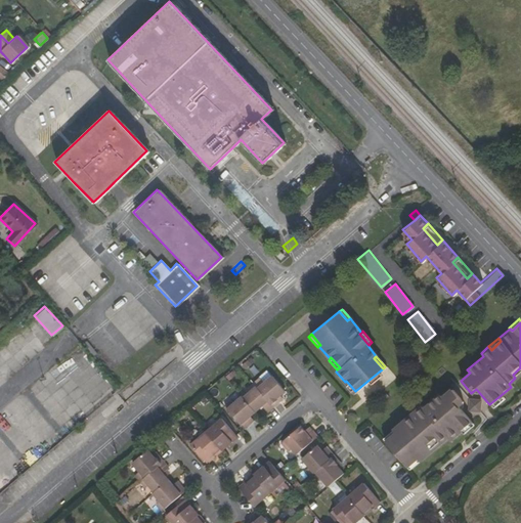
[(257,378),(251,383),(265,399),(271,405),(276,401),(274,398),(277,395),(284,391),(270,376),(262,383),(257,378)]
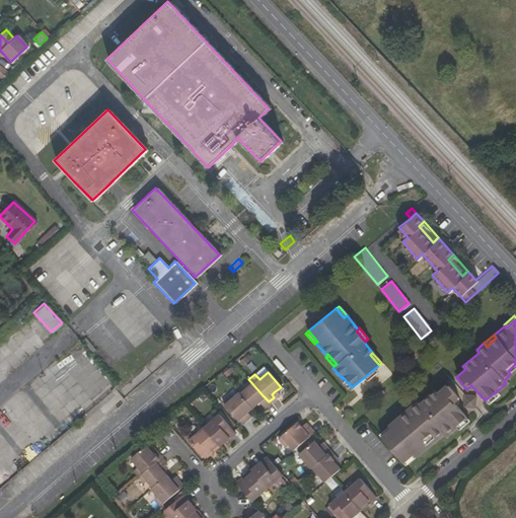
[(340,380),(349,390),(352,387),(343,377),(342,378),(340,380)]
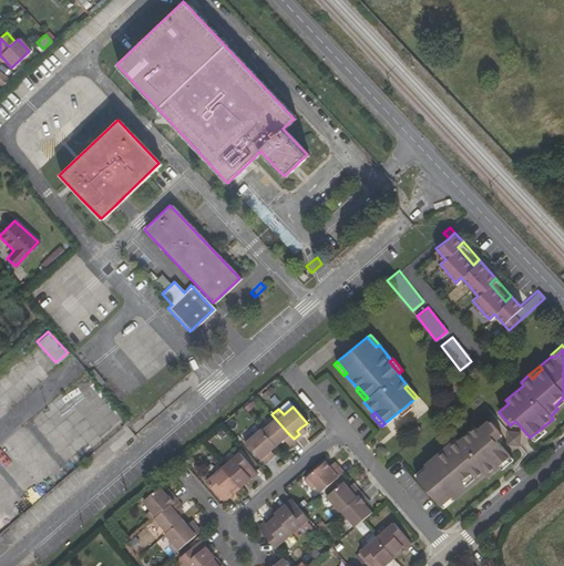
[(280,439),(287,432),(272,414),(265,420),(267,423),(260,430),(274,444),(280,439)]
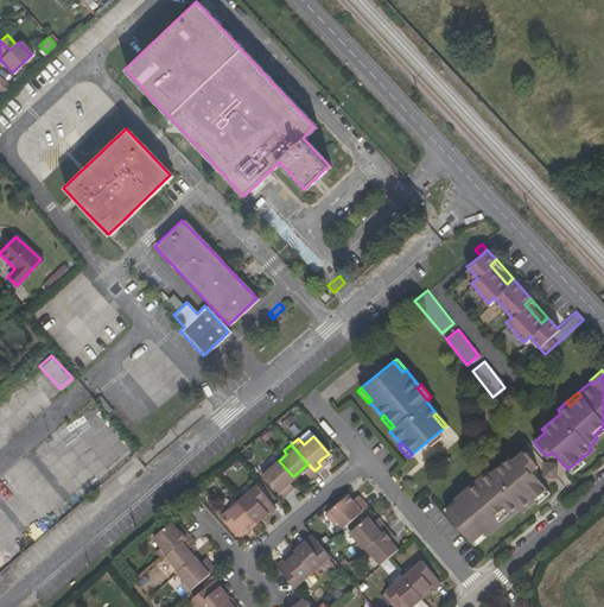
[(457,503),(445,512),(471,541),(482,532),(484,536),(497,524),(495,522),(507,511),(509,513),(517,507),(521,511),(533,500),(545,489),(529,472),(535,466),(522,451),(512,461),(509,457),(490,474),(487,470),(479,478),(482,480),(469,492),(466,488),(453,499),(457,503)]
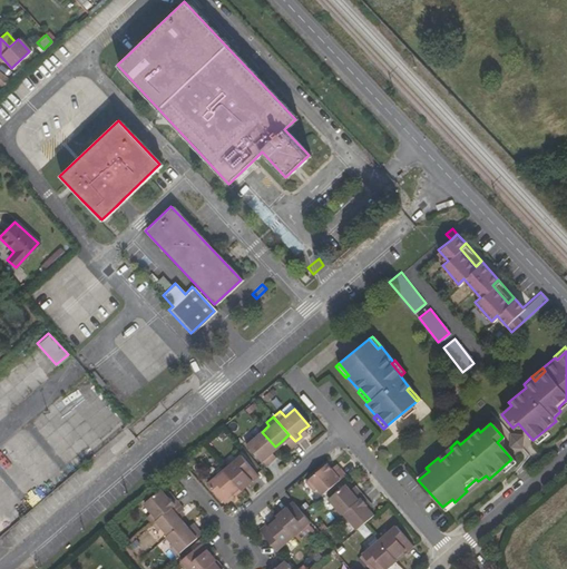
[(242,441),(263,466),(269,460),(265,455),(269,452),(275,447),(262,432),(261,431),(252,439),(248,434),(242,441)]
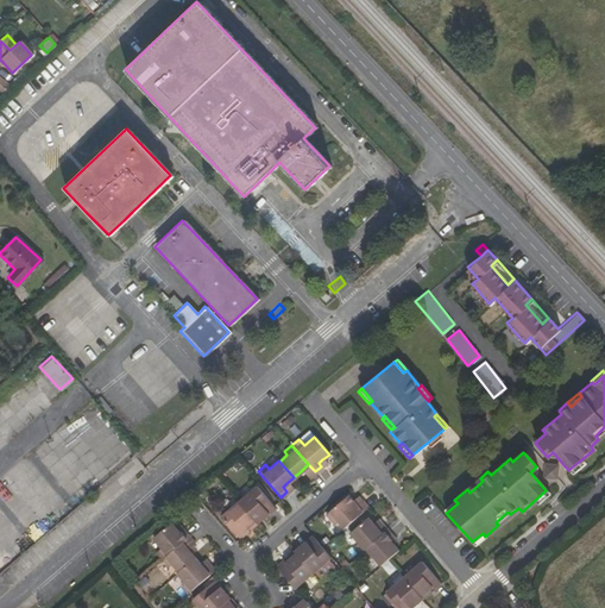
[(580,461),(568,470),(571,474),(583,463),(580,461)]
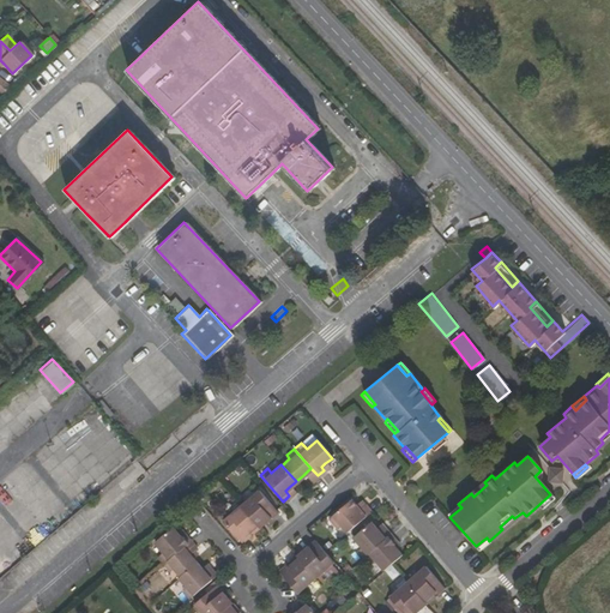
[(487,485),(484,482),(471,493),(473,497),(487,485)]
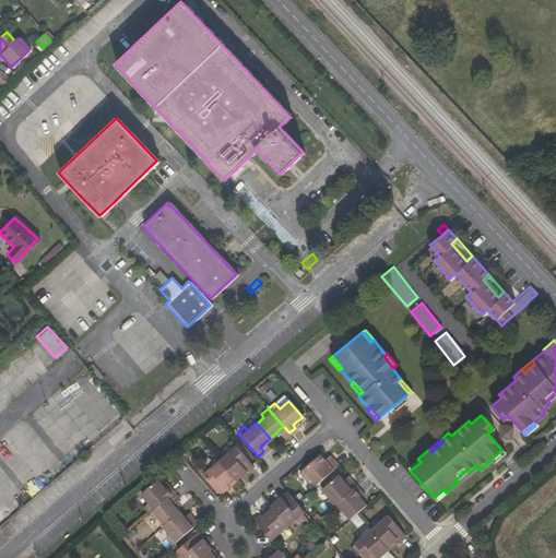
[(217,460),(235,479),(247,470),(245,466),(249,464),(234,446),(217,460)]
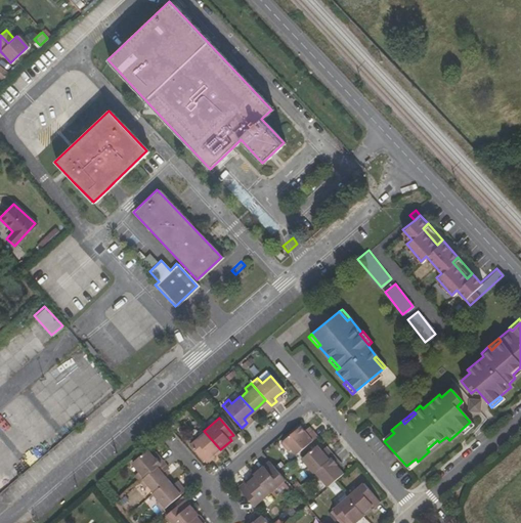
[(462,433),(472,424),(470,422),(460,431),(462,433)]
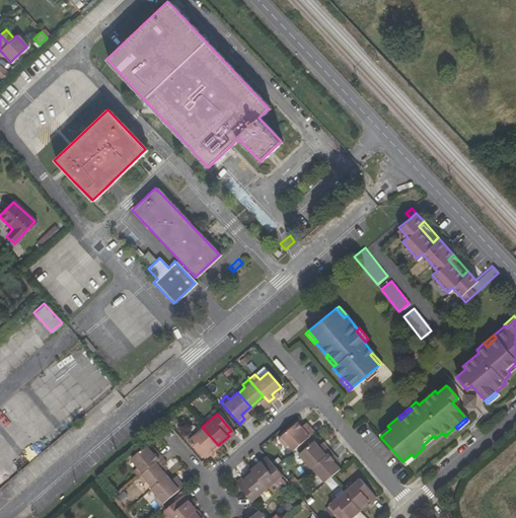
[(308,436),(312,432),(307,426),(303,429),(300,426),(295,422),(276,438),(284,447),(287,444),(292,449),(308,436)]
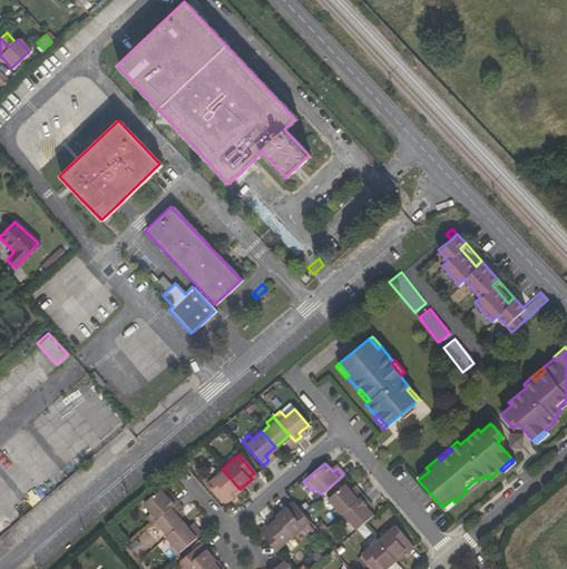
[(426,468),(416,477),(418,480),(429,471),(426,468)]
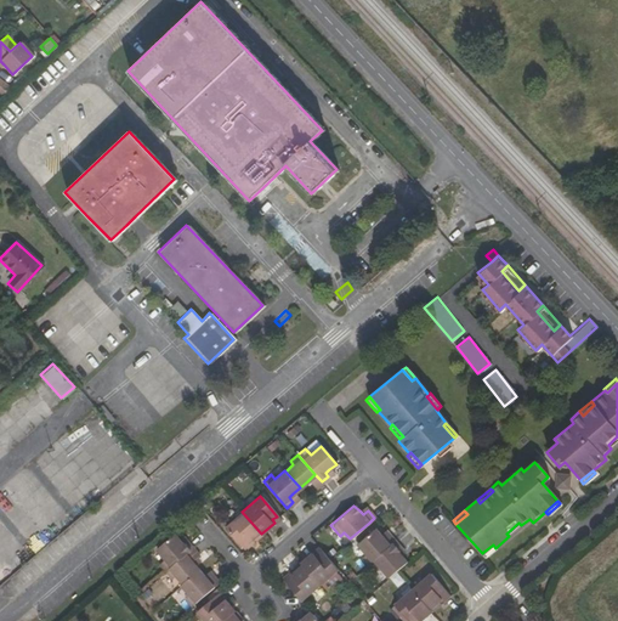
[(224,528),(243,549),(249,543),(247,541),(251,538),(254,540),(261,534),(242,512),(224,528)]
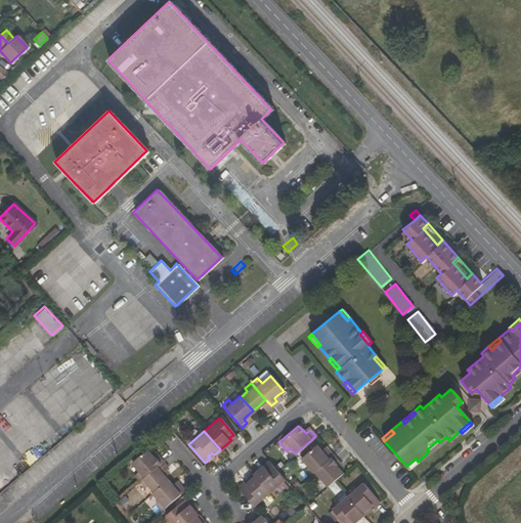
[(427,449),(429,451),(439,442),(437,440),(427,449)]
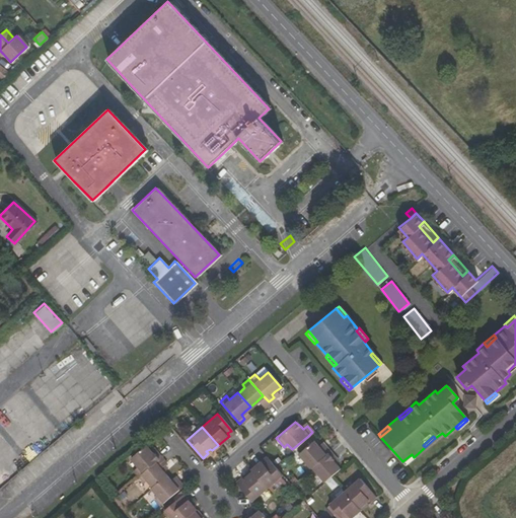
[(316,446),(312,440),(297,453),(304,461),(301,464),(305,470),(328,451),(322,445),(319,448),(316,446)]
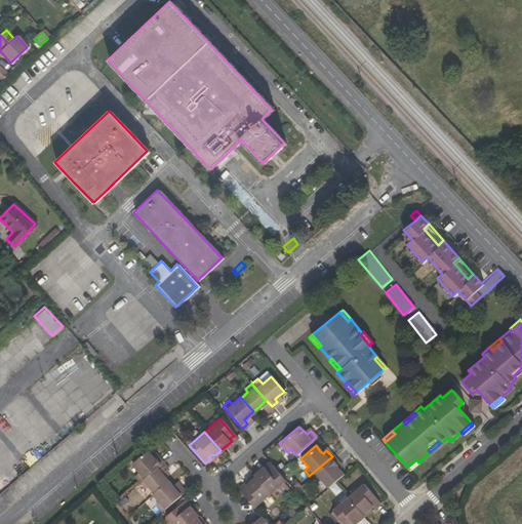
[(133,476),(138,482),(155,467),(160,462),(156,457),(154,459),(151,456),(146,450),(130,464),(137,473),(133,476)]
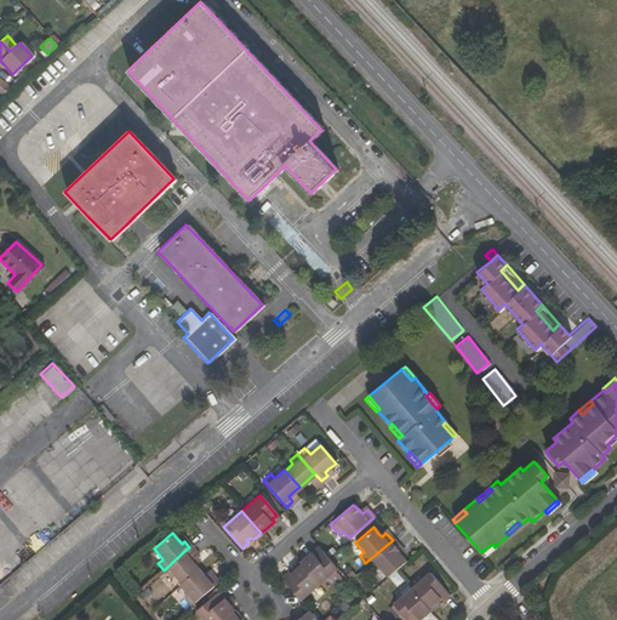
[(378,567),(386,576),(394,569),(405,561),(399,553),(395,550),(399,547),(393,540),(365,563),(372,572),(378,567)]
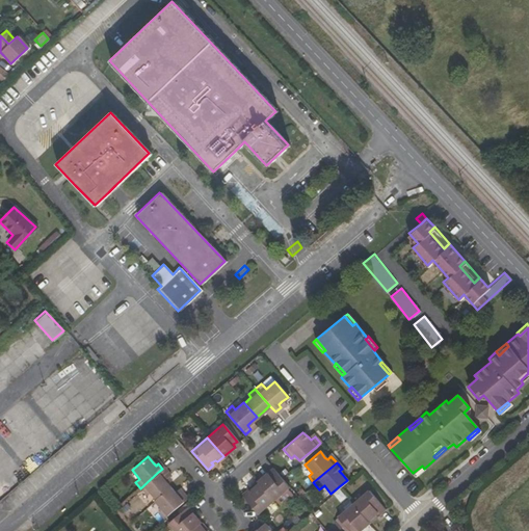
[(422,466),(413,473),(415,477),(424,469),(422,466)]
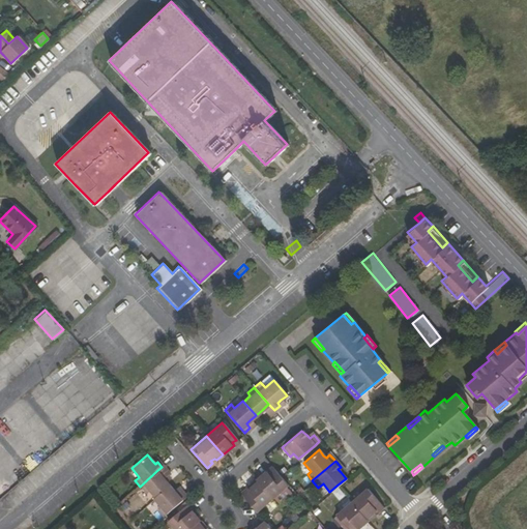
[(271,498),(287,485),(279,476),(271,466),(259,476),(261,478),(258,481),(271,498)]
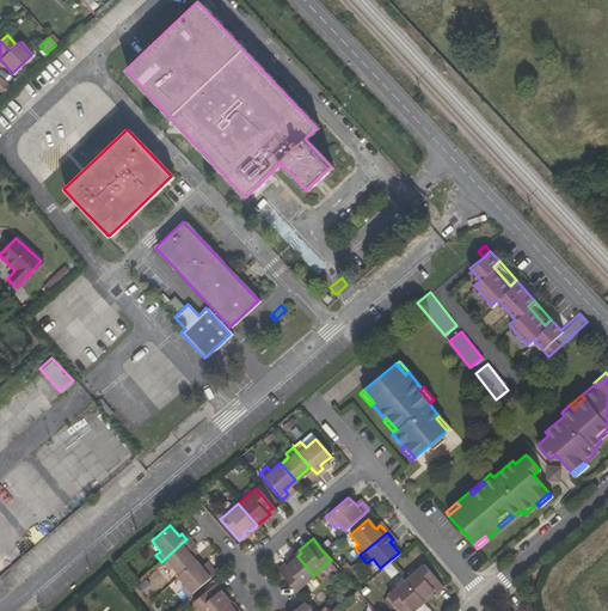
[(178,574),(194,560),(188,553),(180,544),(161,562),(167,569),(170,566),(178,574)]
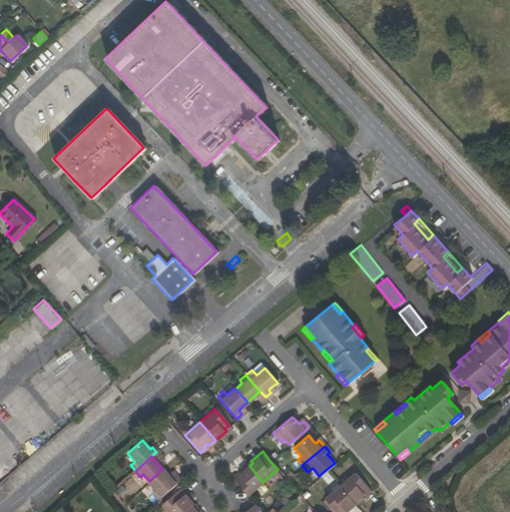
[(247,495),(263,482),(249,466),(247,464),(241,469),(242,472),(239,474),(237,472),(231,477),(247,495)]
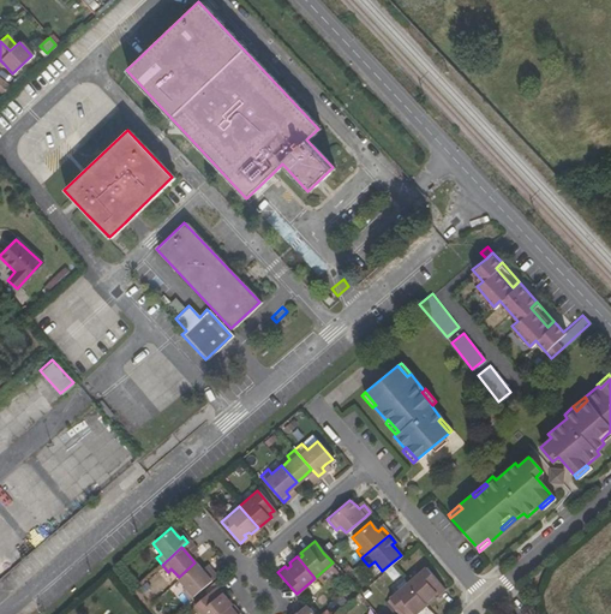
[(179,577),(177,578),(185,588),(180,591),(187,600),(210,580),(214,577),(208,568),(203,572),(201,568),(195,562),(179,577)]
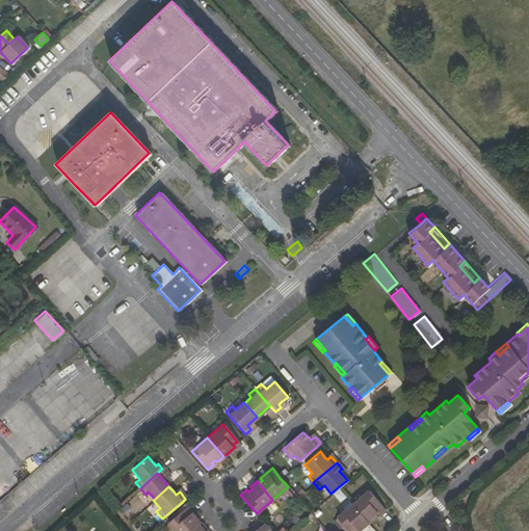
[(367,490),(352,503),(367,520),(368,522),(374,516),(373,514),(375,512),(377,514),(384,509),(367,490)]
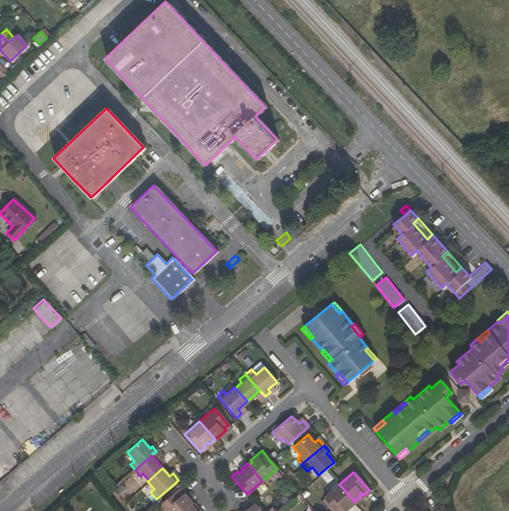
[(324,498),(335,510),(344,510),(350,507),(349,504),(353,500),(339,484),(324,498)]
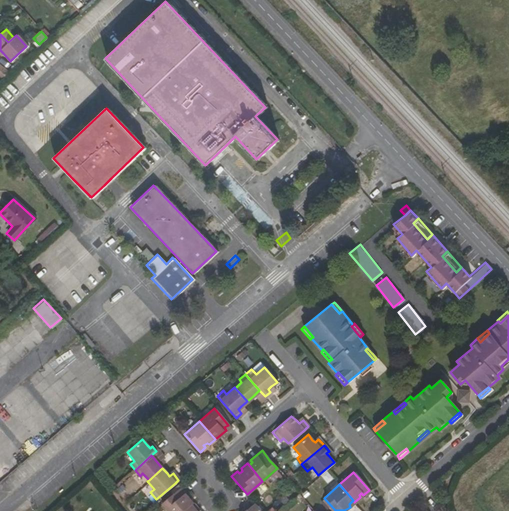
[(180,493),(176,489),(161,503),(167,510),(180,510),(191,502),(182,491),(180,493)]
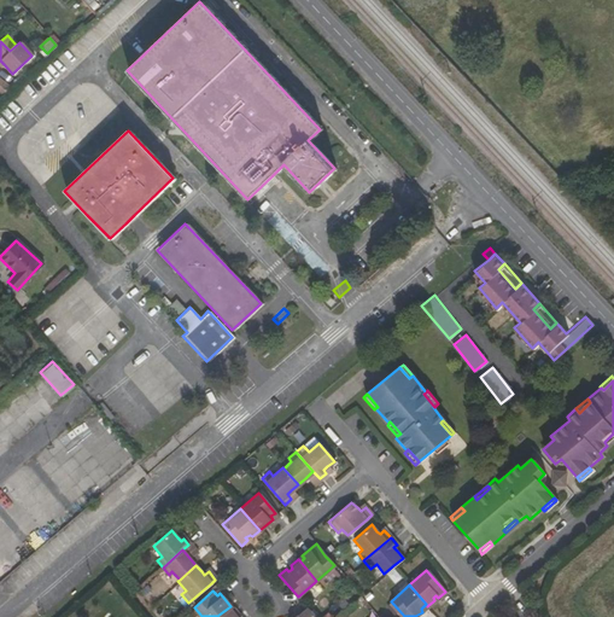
[(235,616),(238,615),(231,606),(217,616),(235,616)]
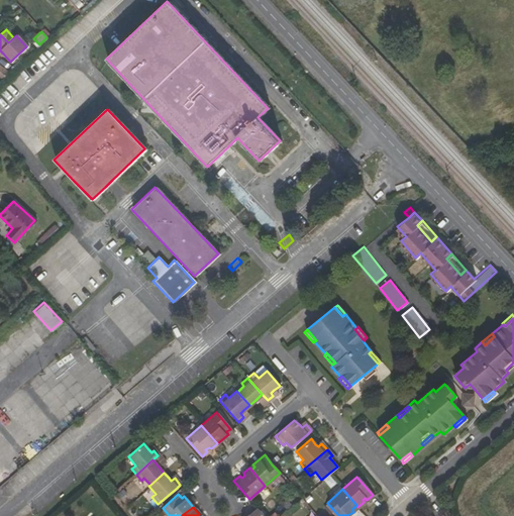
[(444,515),(448,513),(442,507),(436,512),(438,515),(444,515)]
